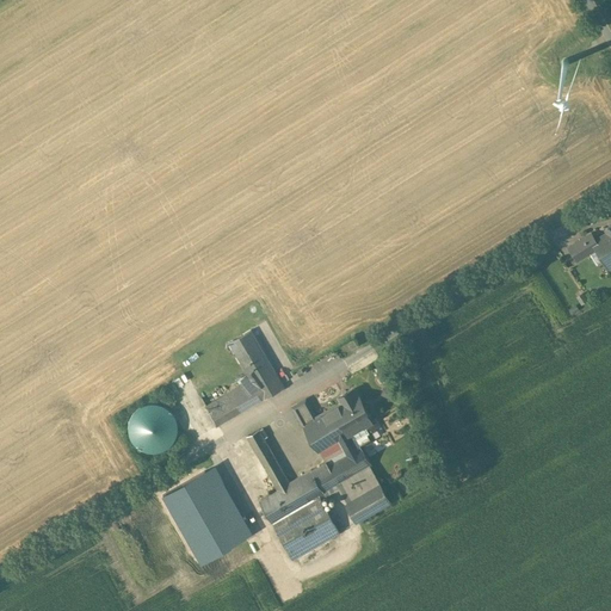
[(610,229),(594,240),(593,241),(598,247),(610,267),(610,265),(610,229)]
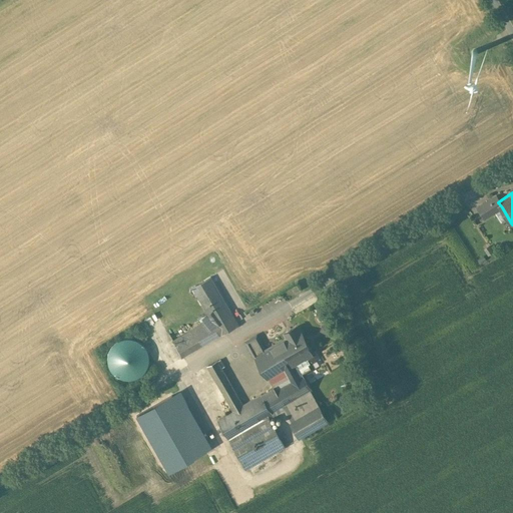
[(496,195),(478,207),(485,218),(502,207),(498,202),(499,201),(496,195)]
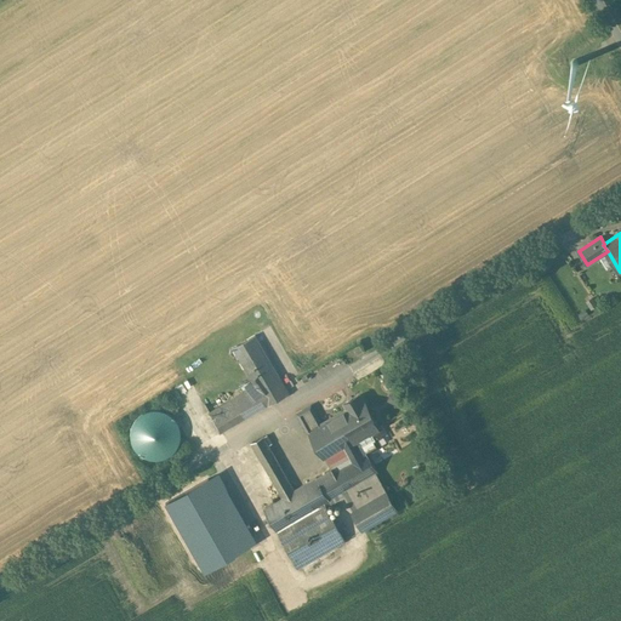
[(289,392),(256,335),(233,348),(255,386),(267,405),(289,392)]
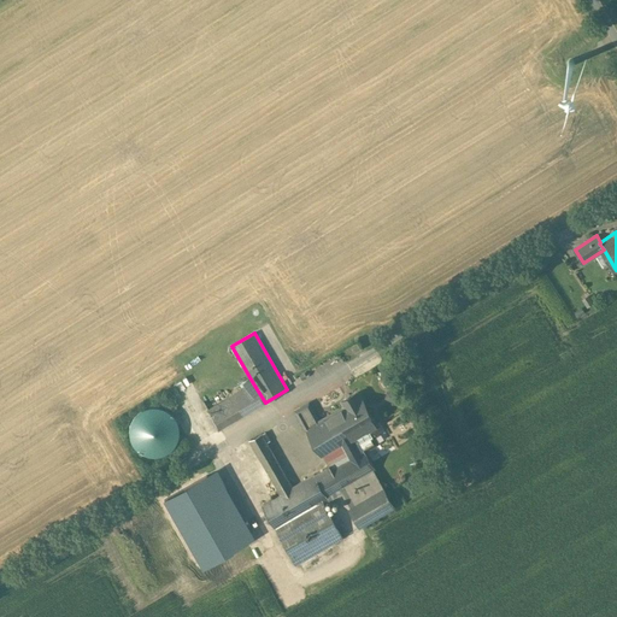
[(253,383),(207,409),(204,401),(203,401),(219,430),(221,429),(265,403),(253,383)]
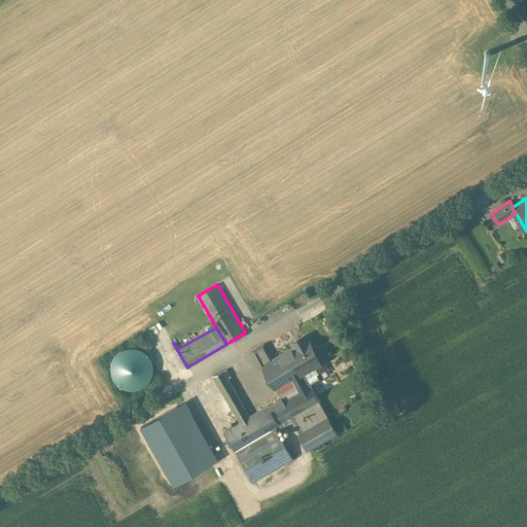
[(272,359),(261,365),(262,365),(275,389),(276,389),(321,362),(317,354),(318,353),(318,350),(317,347),(314,347),(313,347),(308,339),(306,335),(290,343),(293,347),(272,359)]
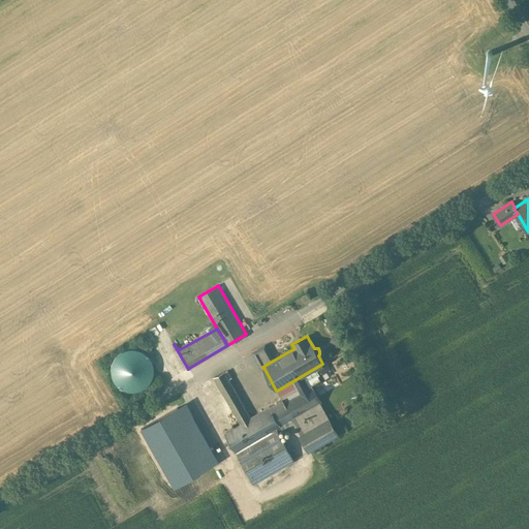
[(273,361),(265,346),(253,352),(262,368),(263,367),(262,367),(273,361)]
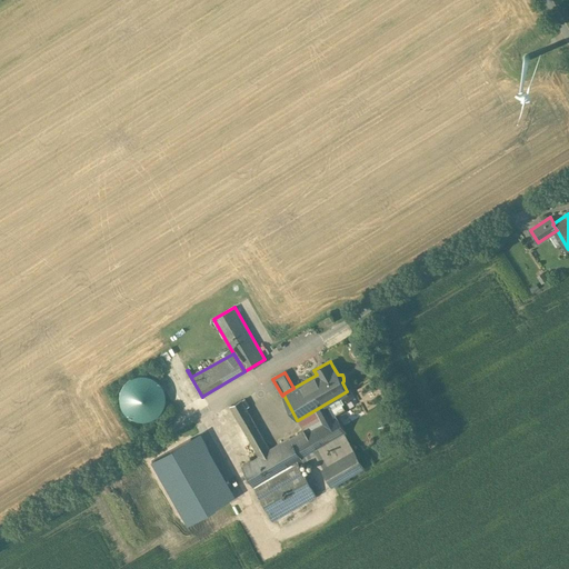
[(121,408),(125,413),(130,418),(137,420),(143,420),(150,419),(157,416),(161,410),(163,403),(165,396),(162,388),(158,382),(151,378),(143,376),(137,376),(130,378),(125,382),(121,388),(119,395),(119,401),(121,408)]
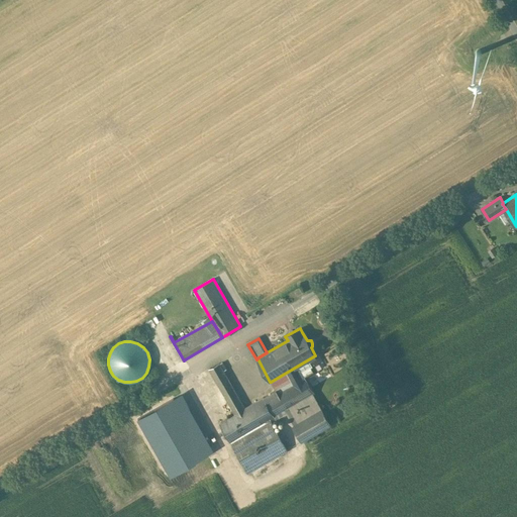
[(315,355),(271,382),(276,390),(264,397),(276,418),(287,412),(286,409),(312,394),(314,393),(305,378),(316,372),(312,366),(317,364),(318,359),(315,355)]
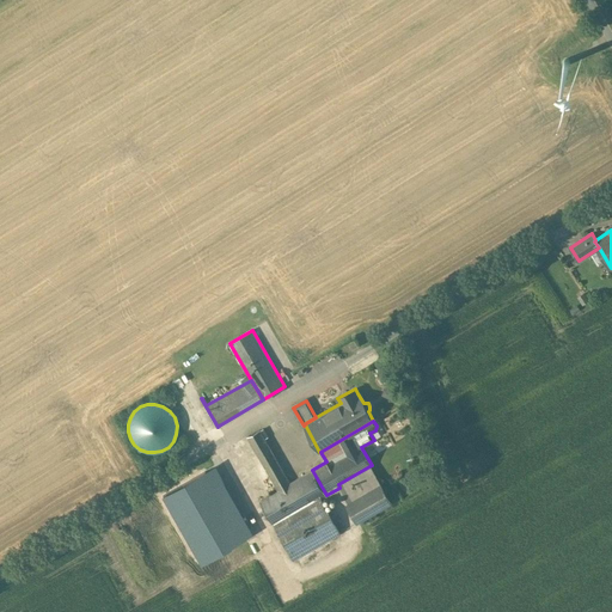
[(289,483),(259,430),(248,436),(279,490),(261,501),(293,560),(340,532),(320,499),(326,495),(312,470),(289,483)]
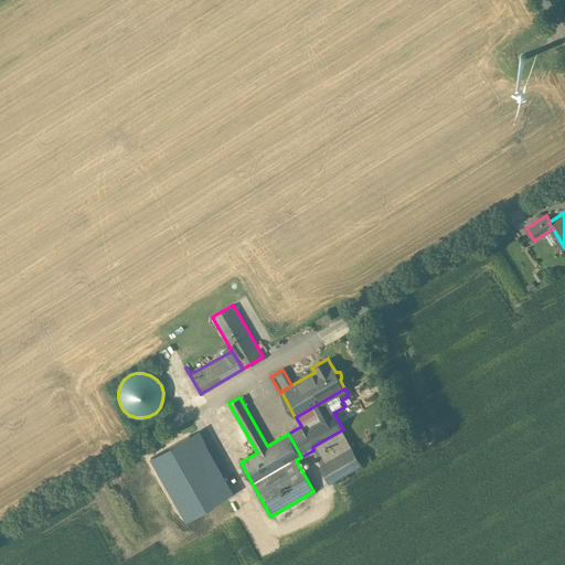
[(341,430),(312,447),(313,450),(322,465),(352,448),(341,430)]
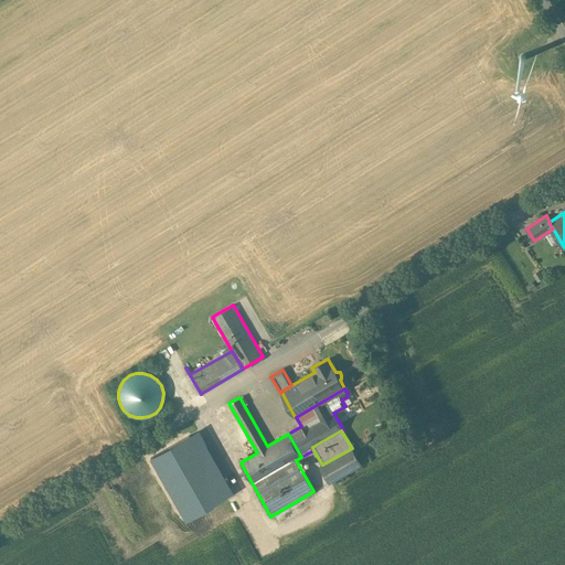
[(322,465),(321,466),(330,481),(361,462),(352,448),(322,465)]
